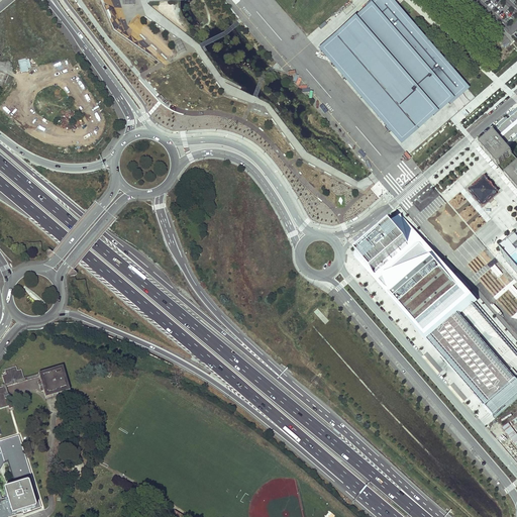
[(449,107),(469,90),(390,0),(373,0),(364,8),(365,10),(317,52),(400,147),(447,106),(449,107)]
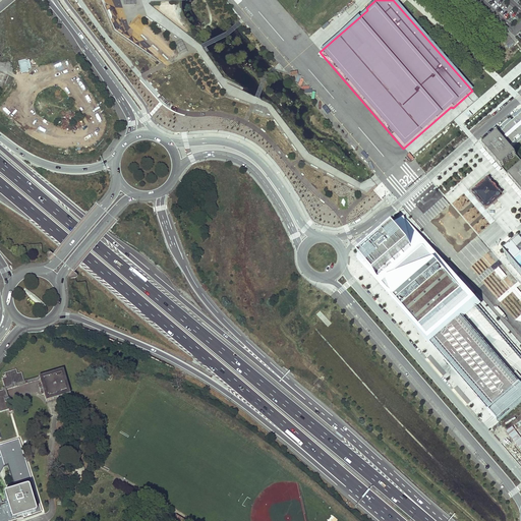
[(515,45),(507,36),(501,41),(510,50),(515,45)]
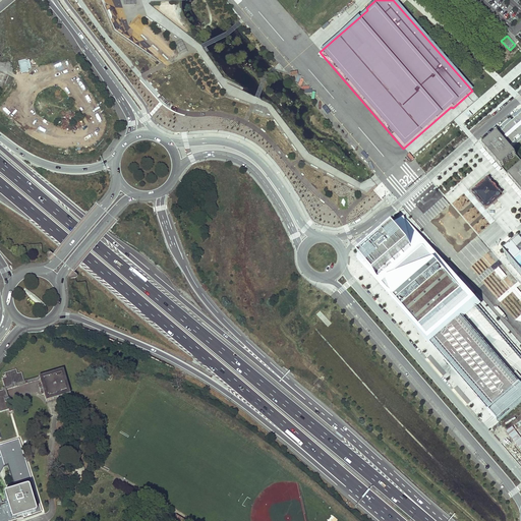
[(24,60),(17,61),(20,73),(27,71),(27,68),(31,67),(29,60),(25,61),(24,60)]
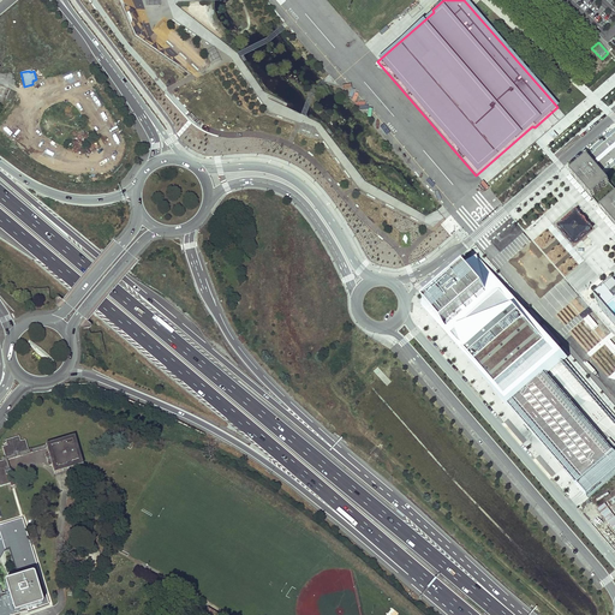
[(73,123),(76,112),(69,111),(66,121),(73,123)]
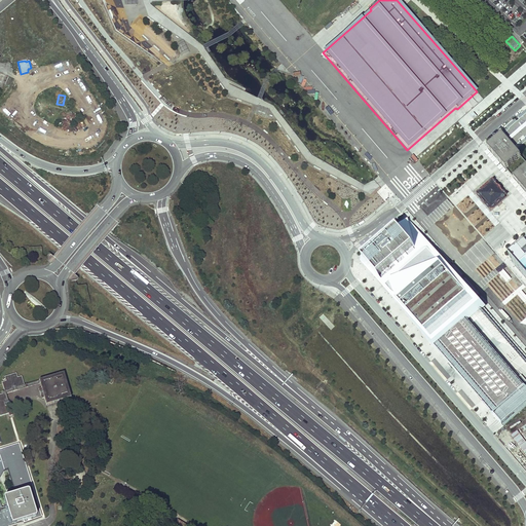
[(55,104),(52,110),(59,113),(62,107),(55,104)]
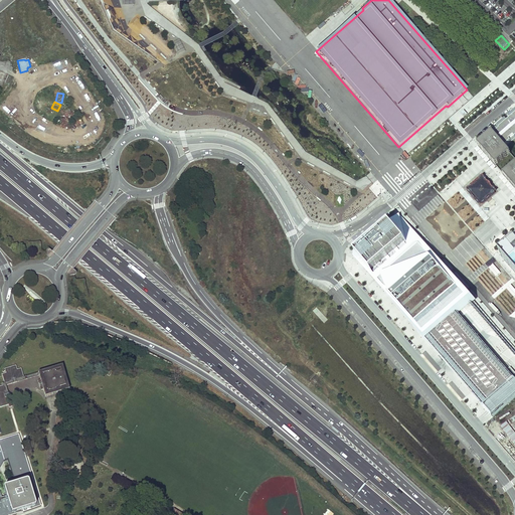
[(251,104),(249,111),(262,116),(264,109),(251,104)]
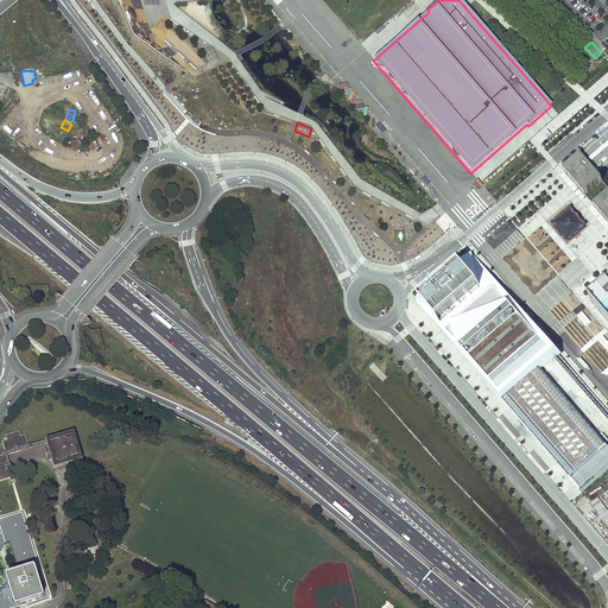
[(607,134),(582,158),(596,175),(607,164),(607,134)]
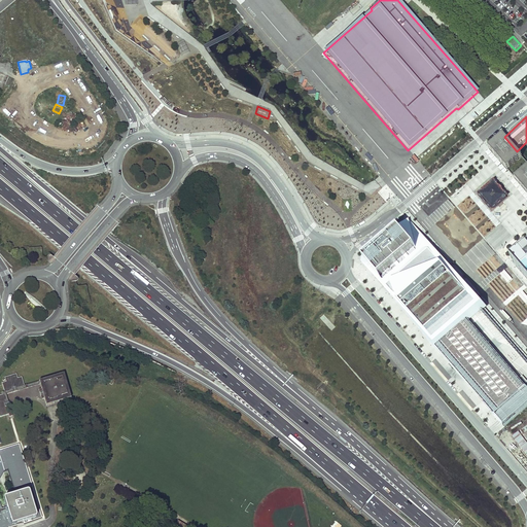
[(490,149),(508,171),(523,157),(517,151),(504,137),(490,149)]
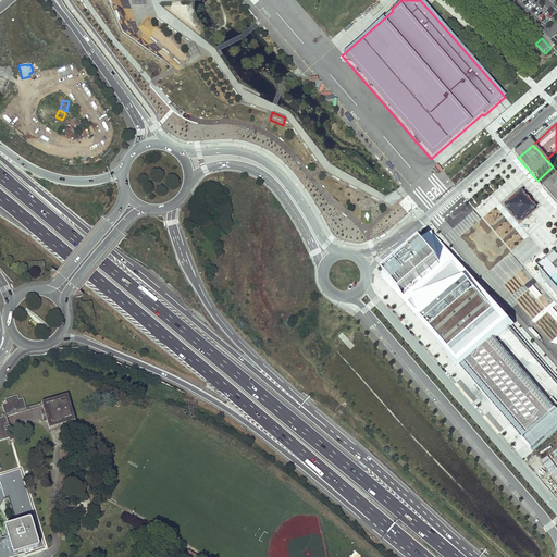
[(556,171),(553,166),(537,181),(544,188),(556,176),(556,171)]
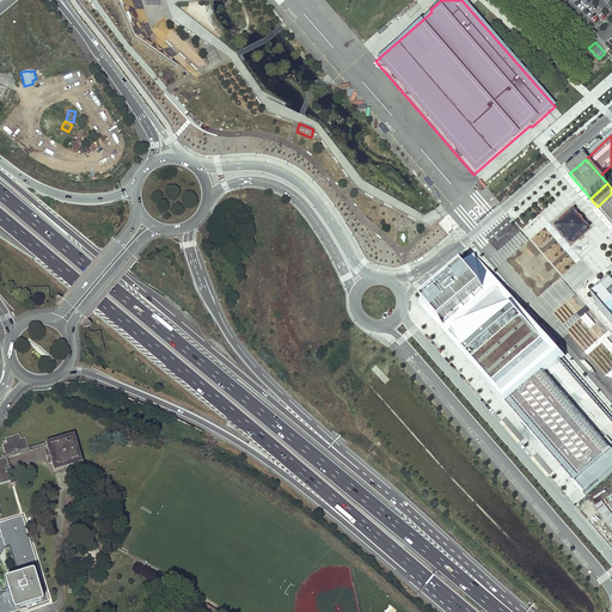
[(611,194),(598,207),(611,222),(611,194)]
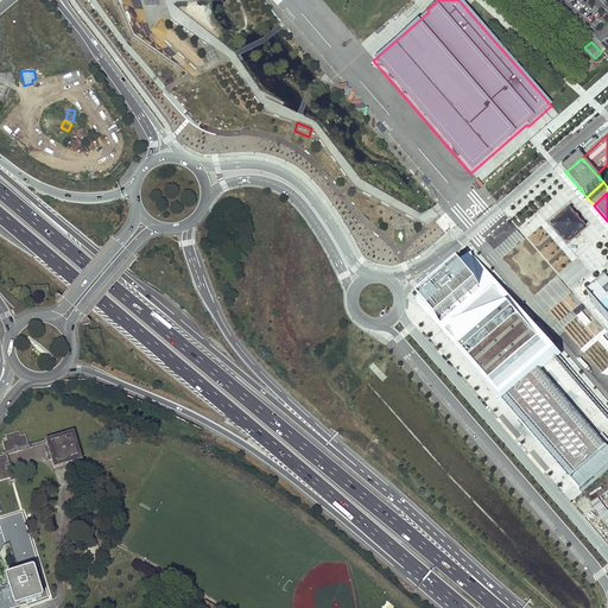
[(570,208),(551,223),(569,242),(587,226),(570,208)]
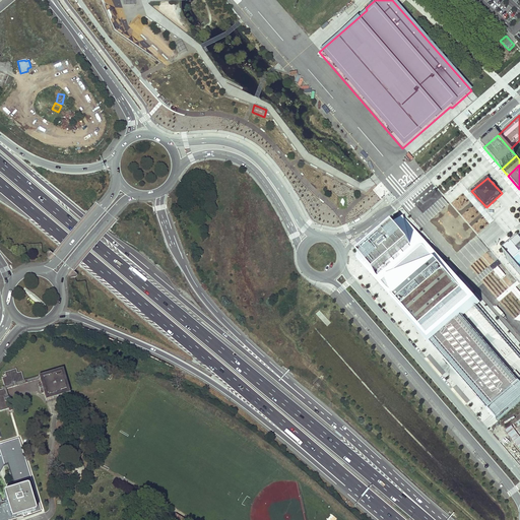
[(519,401),(519,358),(475,307),(478,303),(403,216),(393,224),(409,243),(372,275),(498,420),(519,401)]
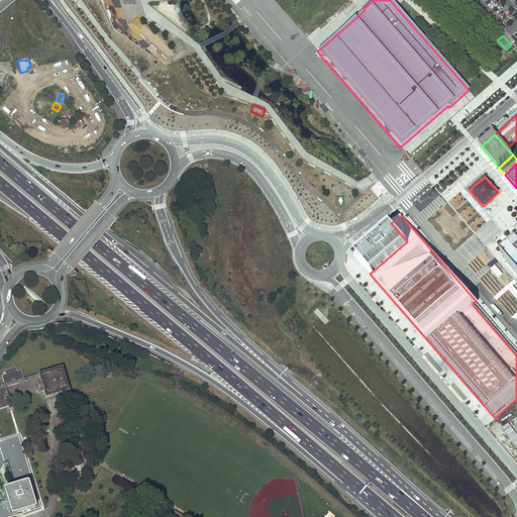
[(407,241),(391,223),(353,255),(370,274),(407,241)]
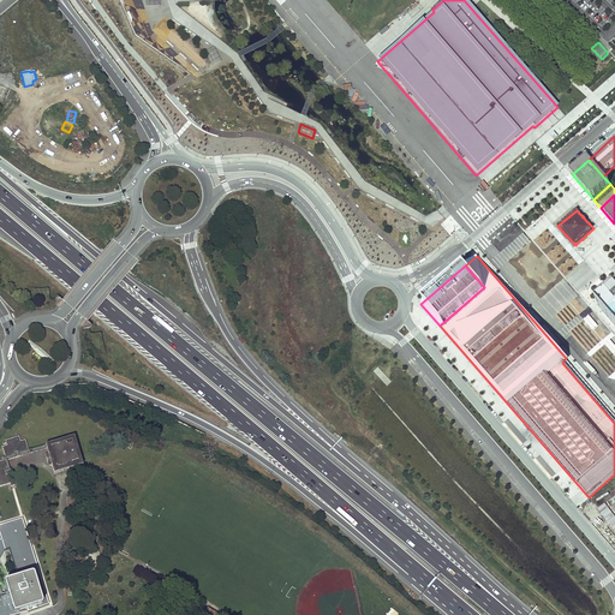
[(614,292),(598,306),(614,326),(614,292)]
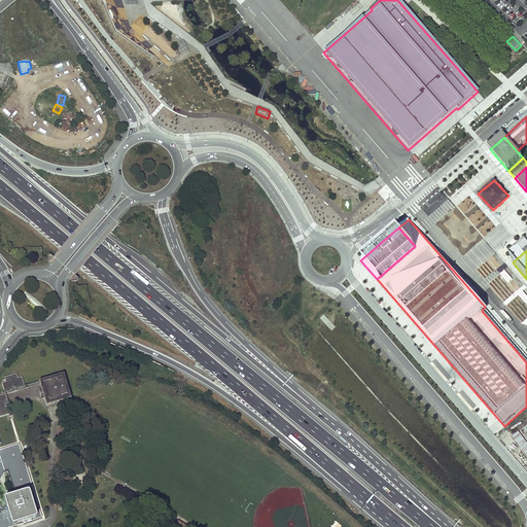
[(1,383),(4,391),(5,394),(25,389),(24,386),(21,378),(16,379),(15,374),(4,378),(5,382),(1,383)]
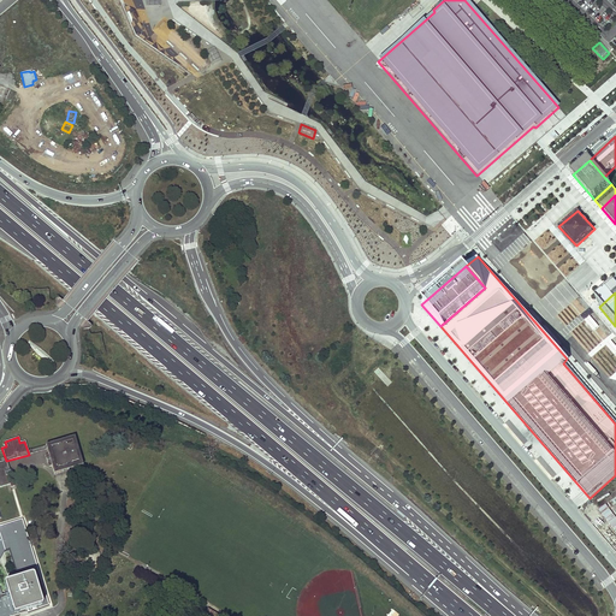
[(83,466),(73,437),(45,445),(46,449),(54,474),(83,466)]
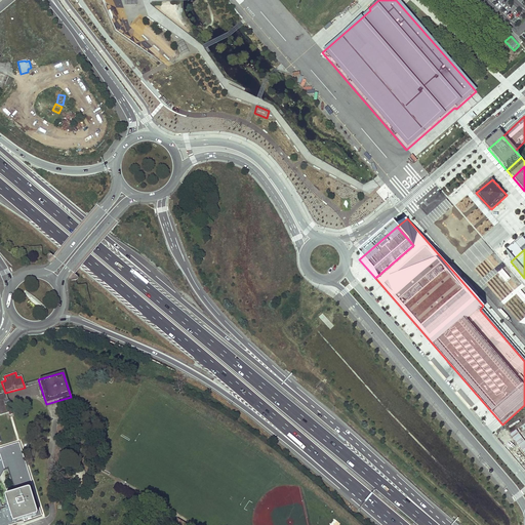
[(9,415),(12,414),(5,393),(4,390),(2,391),(2,394),(0,394),(0,414),(8,413),(9,415)]
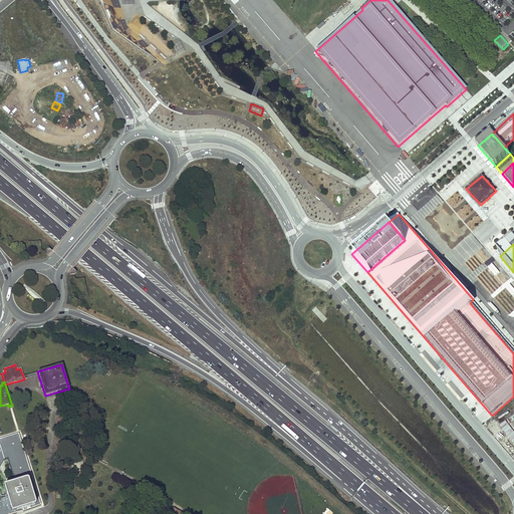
[(0,513),(10,513),(40,505),(18,433),(0,439),(0,513)]
